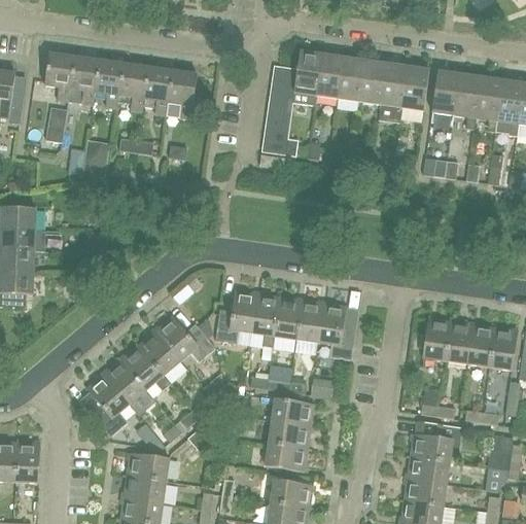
[(295,98),(294,102),(316,105),(317,95),(316,95),(321,54),(301,50),(299,69),(300,69),(297,82),(297,83),(295,93),(295,98)]
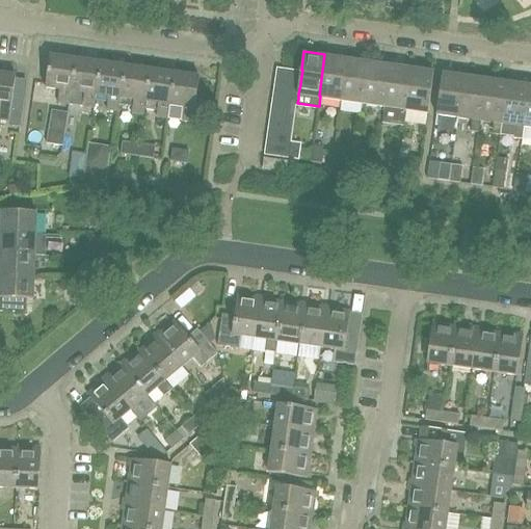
[(69,102),(70,89),(75,58),(50,54),(46,86),(59,88),(57,101),(69,102)]
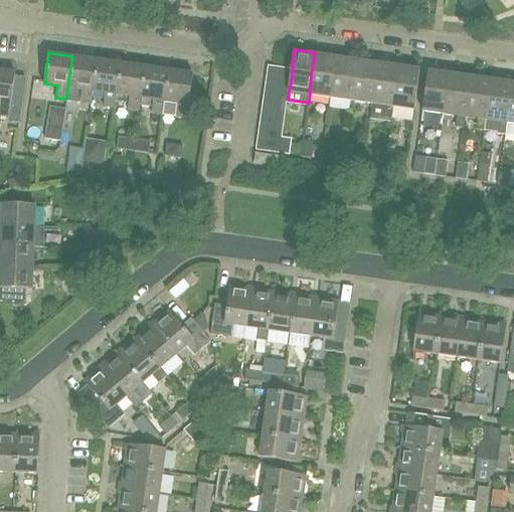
[(314,52),(309,93),(310,93),(330,96),(335,55),(314,52)]
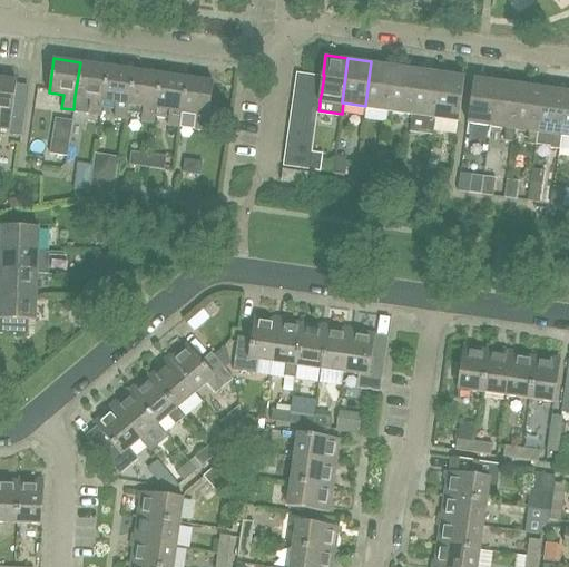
[(371,61),(365,106),(388,109),(394,65),(371,61)]
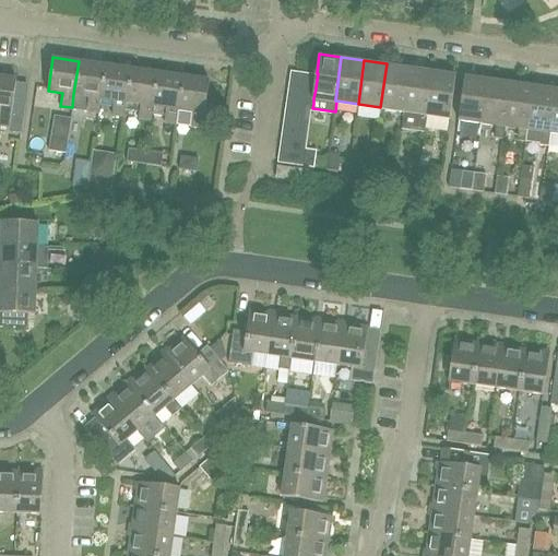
[(98,110),(101,97),(105,64),(79,61),(73,94),(88,96),(87,109),(98,110)]
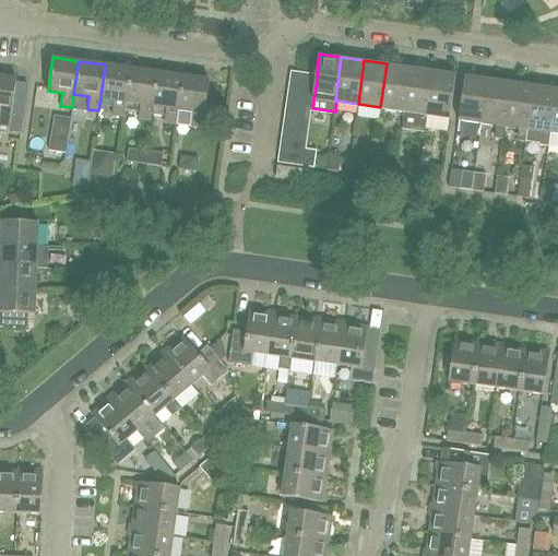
[(387,63),(380,107),(404,110),(410,67),(387,63)]
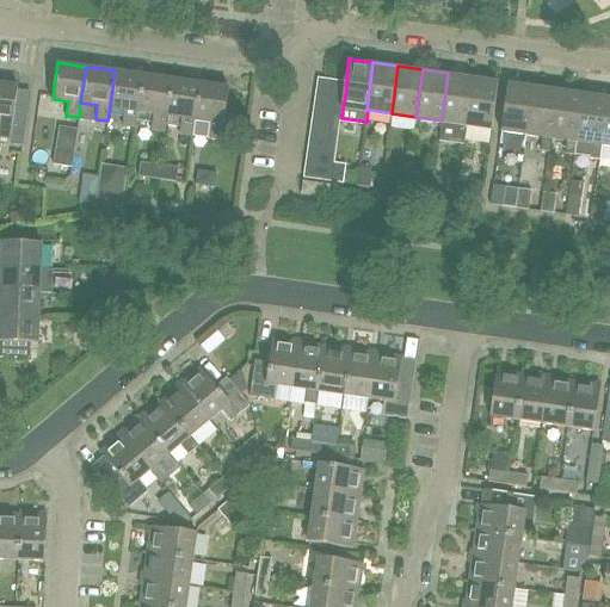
[(115,70),(110,106),(124,109),(122,123),(135,125),(137,111),(142,74),(115,70)]
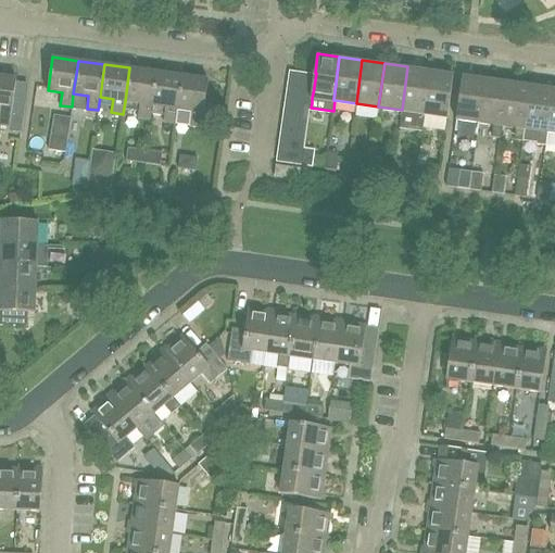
[(407,66),(402,110),(415,112),(416,112),(416,116),(425,117),(426,113),(425,113),(430,70),(407,66)]
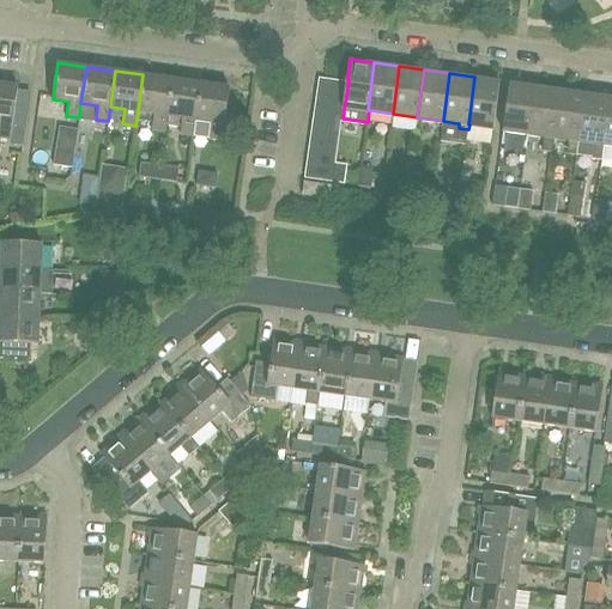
[(163,129),(165,115),(170,79),(143,74),(138,111),(153,114),(151,128),(163,129)]
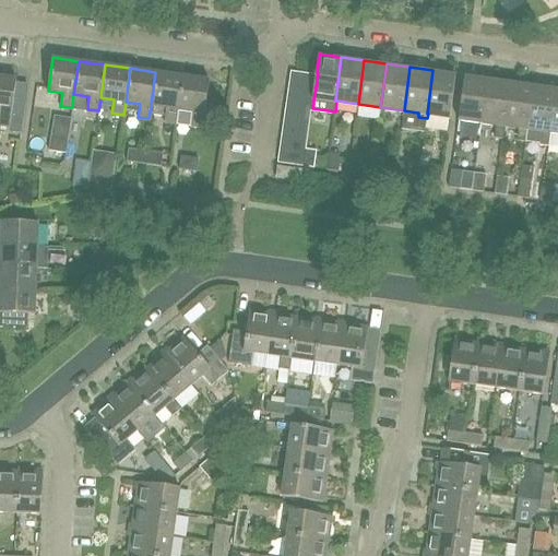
[(292,70),(289,83),(316,87),(318,73),(317,73),(294,70),(292,70)]
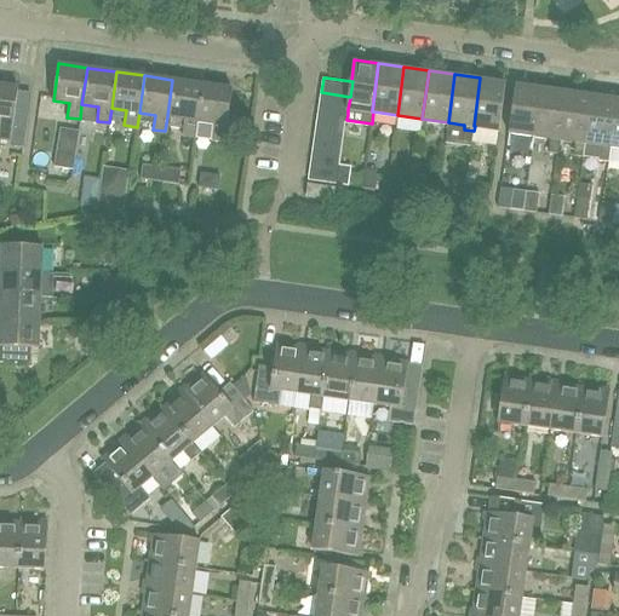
[(506,81),(480,78),(474,126),(499,130),(506,81)]
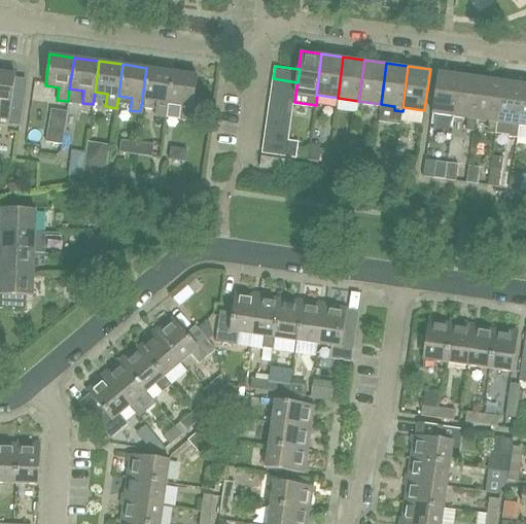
[(166,115),(167,102),(172,71),(146,68),(142,99),(155,101),(154,113),(166,115)]
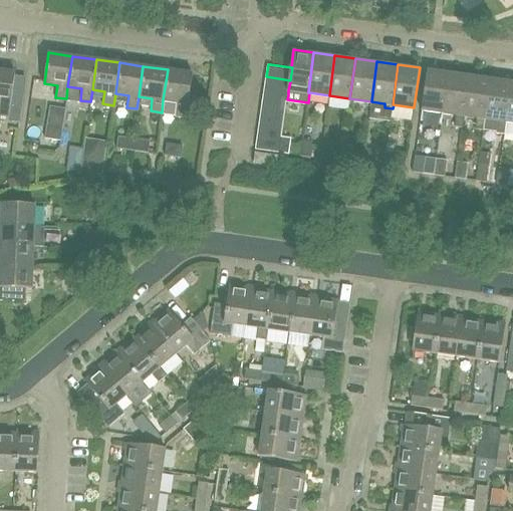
[(444,111),(450,71),(426,68),(421,108),(420,121),(441,124),(443,111),(444,111)]
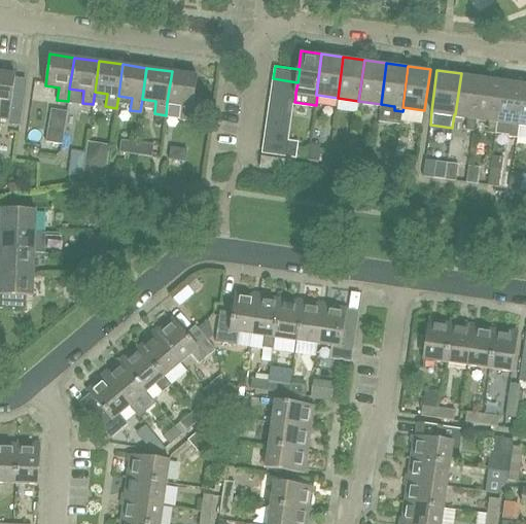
[(0,71),(0,116),(8,117),(8,121),(20,124),(24,97),(11,96),(14,74),(0,71)]
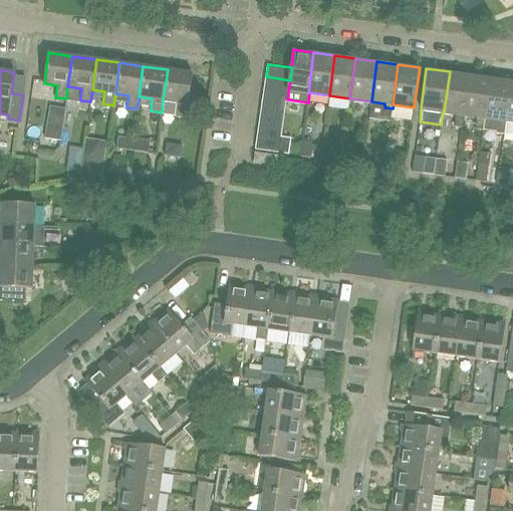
[(192,73),(168,69),(163,99),(177,101),(175,114),(186,115),(192,73)]
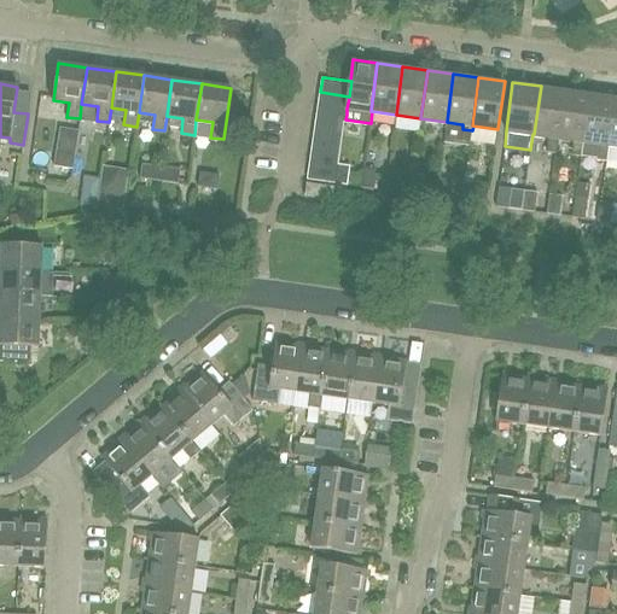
[(541,86),(534,134),(549,136),(547,150),(557,151),(559,138),(558,138),(565,89),(541,86)]
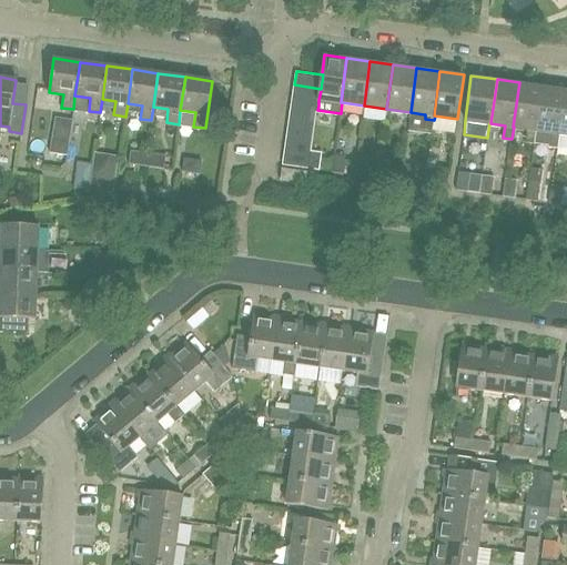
[(513,127),(514,127),(528,129),(526,140),(534,141),(542,86),(519,82),(513,127)]
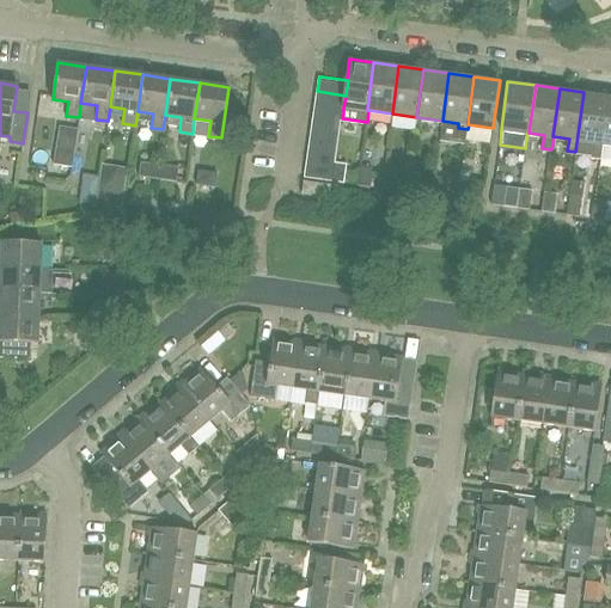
[(317,91),(316,104),(343,108),(346,97),(346,96),(317,91)]
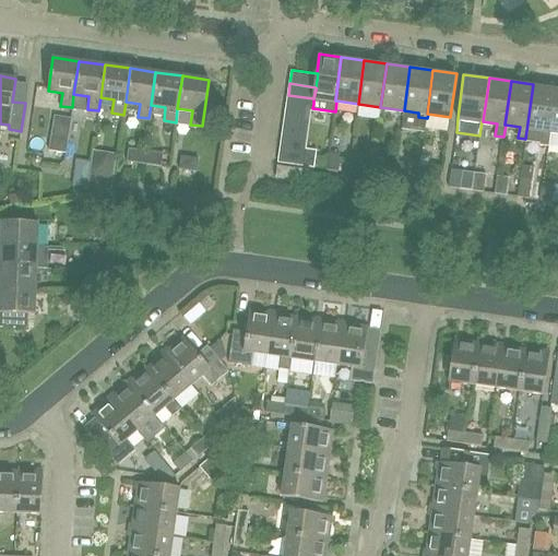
[(539,143),(548,144),(556,87),(533,84),(525,139),(541,141),(539,143)]
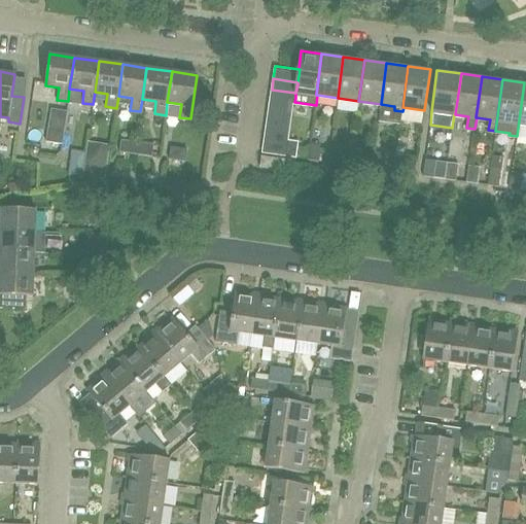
[(525,82),(524,82),(517,136),(518,136),(518,137),(525,137),(525,82)]
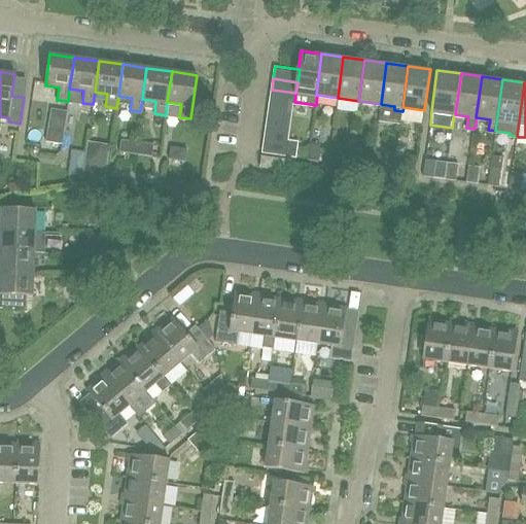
[(272,90),(270,102),(294,105),(294,102),(295,98),(295,93),(272,90)]
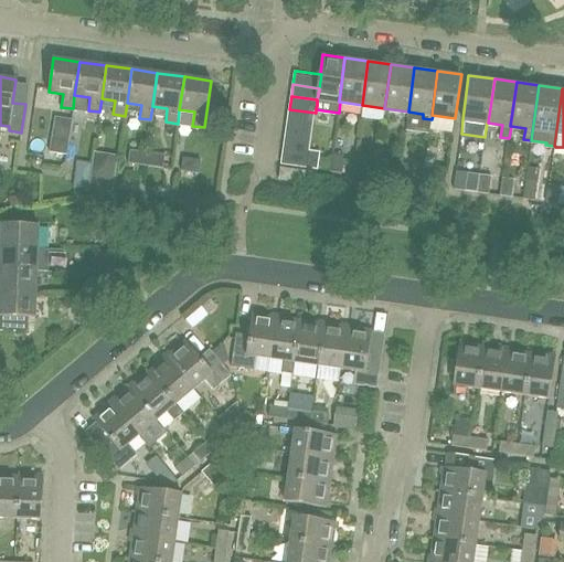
[(289,109),(287,120),(314,125),(316,113),(289,109)]
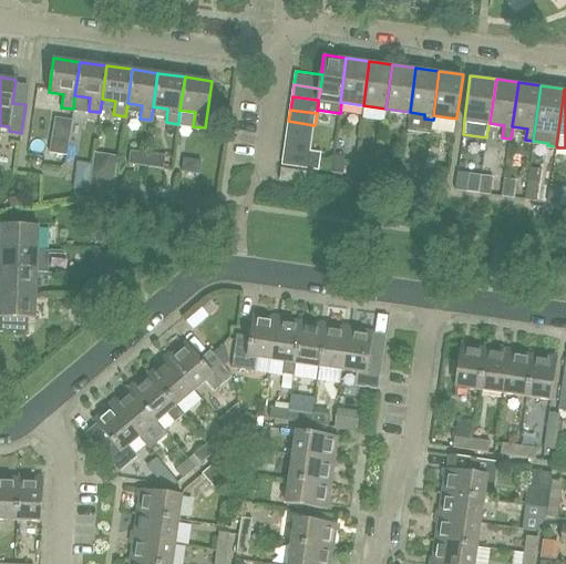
[(288,121),(287,134),(312,139),(315,125),(288,121)]
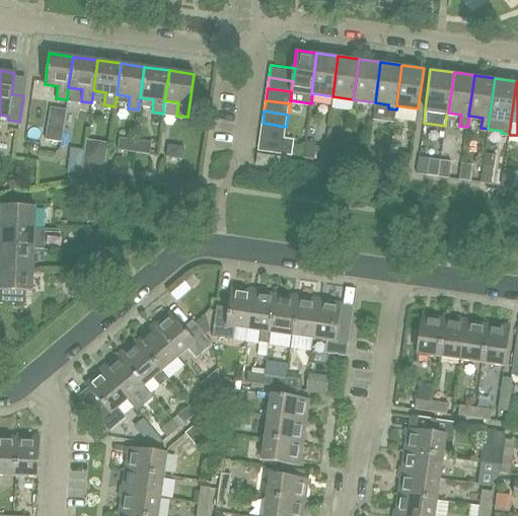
[(263,123),(261,135),(285,138),(285,136),(286,127),(263,123)]
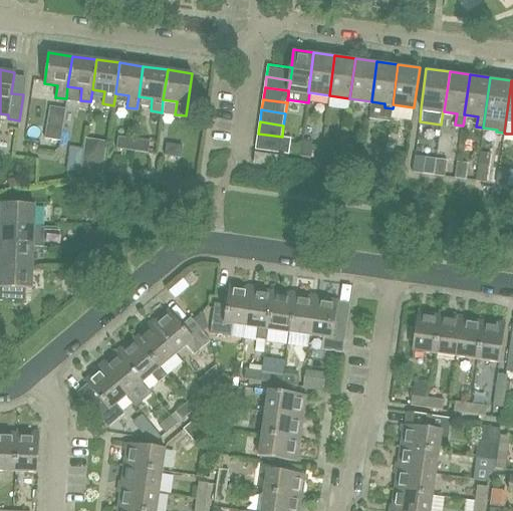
[(61,139),(63,125),(45,124),(44,137),(61,139)]
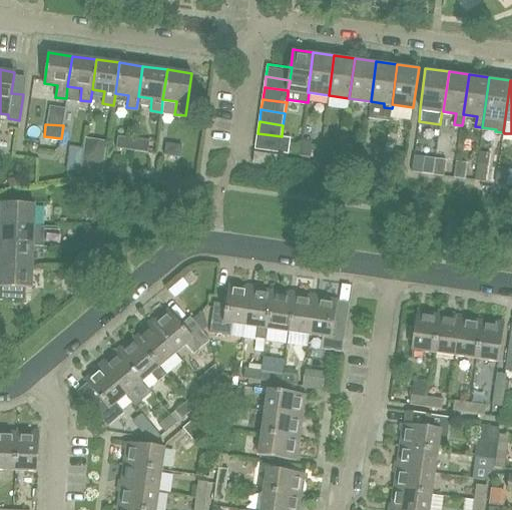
[(258,133),(256,147),(280,150),(282,138),(282,136),(258,133)]
